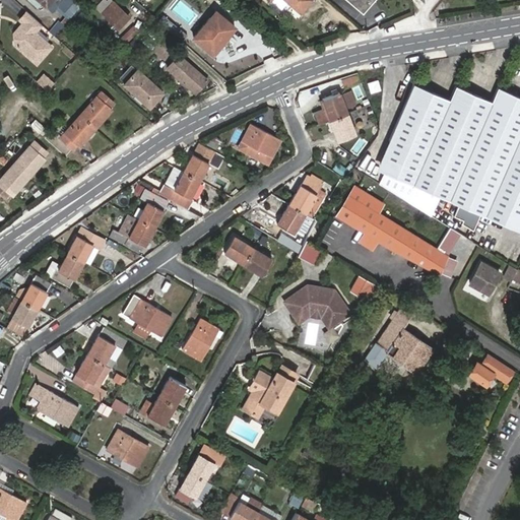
[(80,5),(74,0),(61,0),(58,4),(70,15),(80,5)]
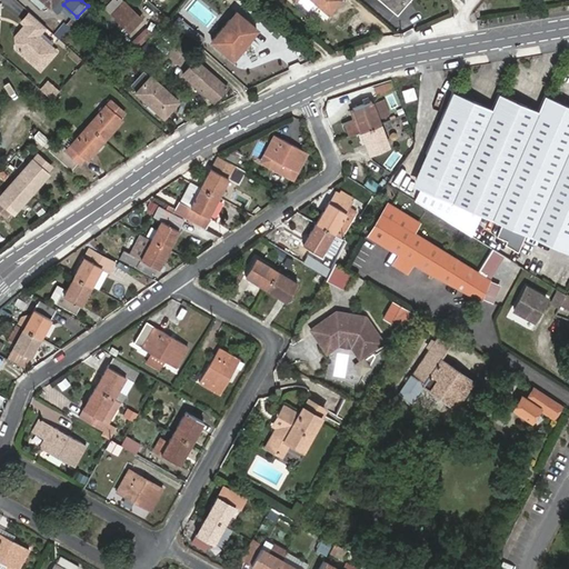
[(129,30),(141,18),(123,0),(122,1),(121,0),(119,2),(121,5),(112,15),(129,30)]
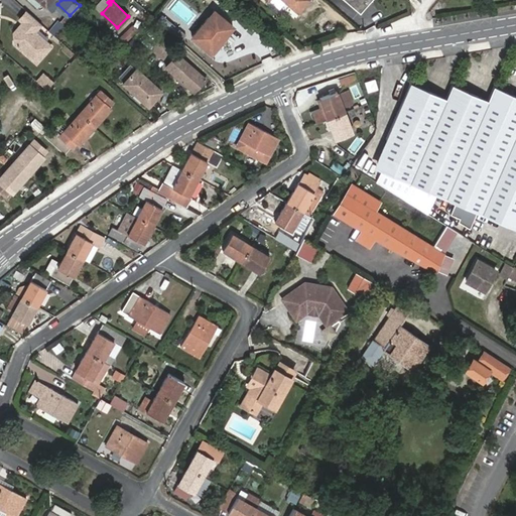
[(282,0),(299,13),(310,0),(269,0),(270,1),(271,0),(282,0)]
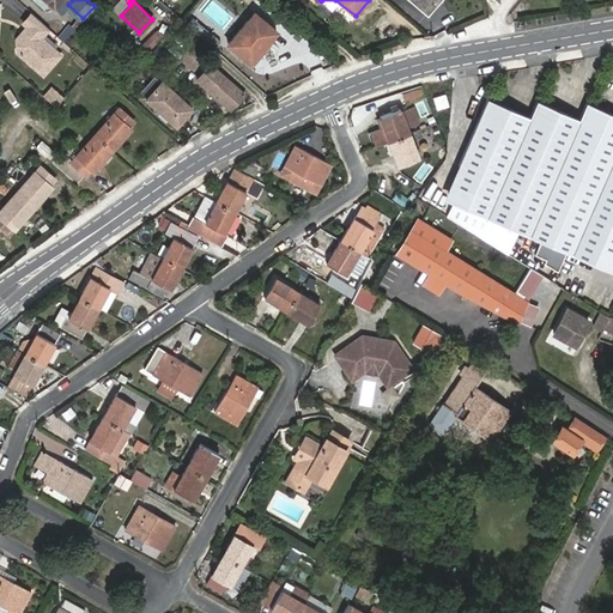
[(451,0),(408,0),(435,22),(451,0)]
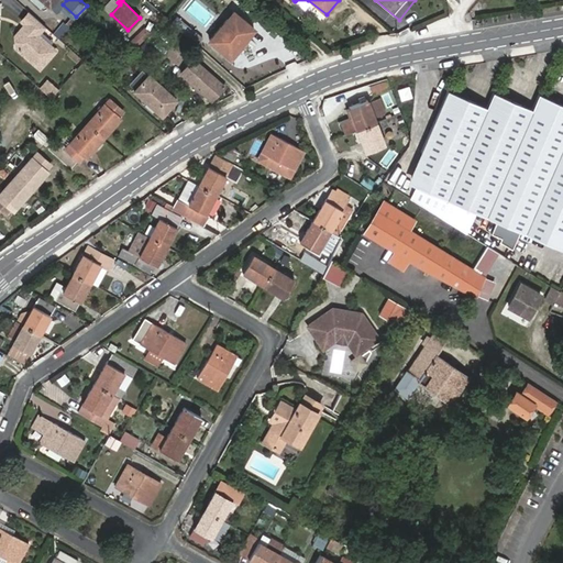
[(45,24),(29,10),(21,19),(24,22),(26,24),(23,29),(20,29),(14,34),(15,45),(40,67),(55,48),(37,33),(45,24)]
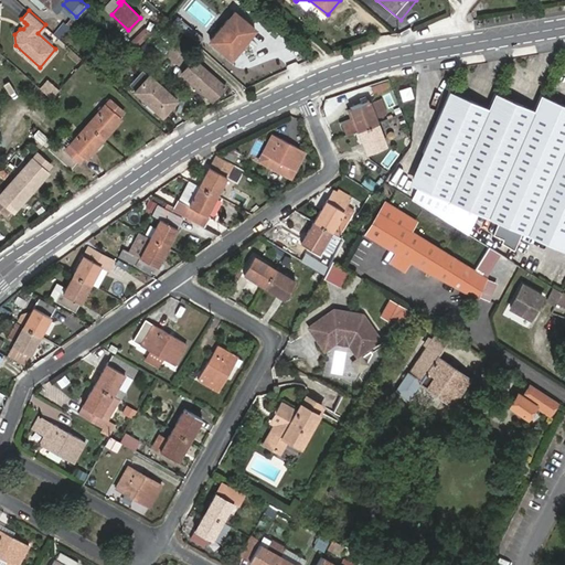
[(231,56),(255,28),(235,12),(212,40),(231,56)]
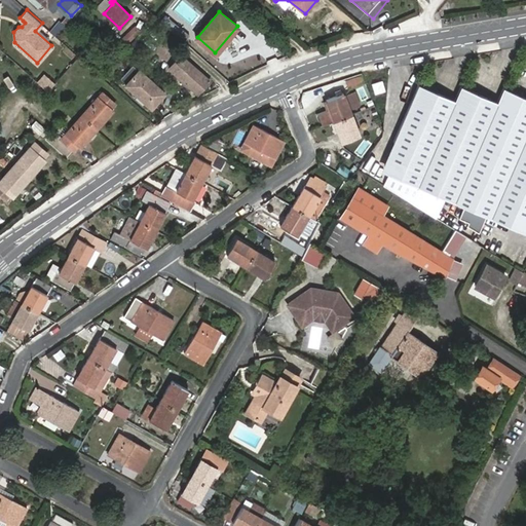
[(197,92),(210,79),(184,57),(178,63),(176,61),(170,68),(197,92)]
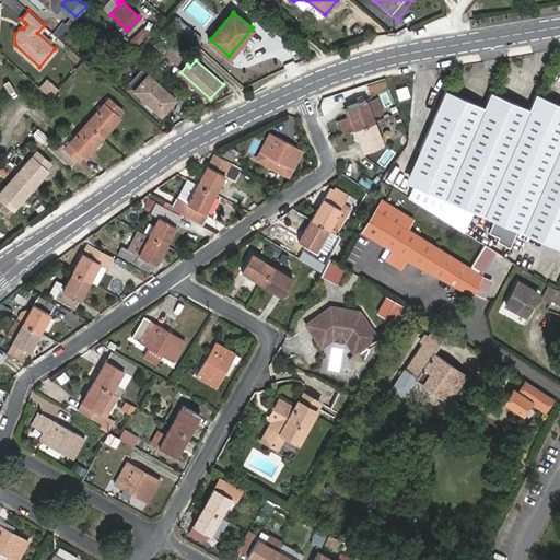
[(129,82),(136,88),(148,74),(141,69),(129,82)]
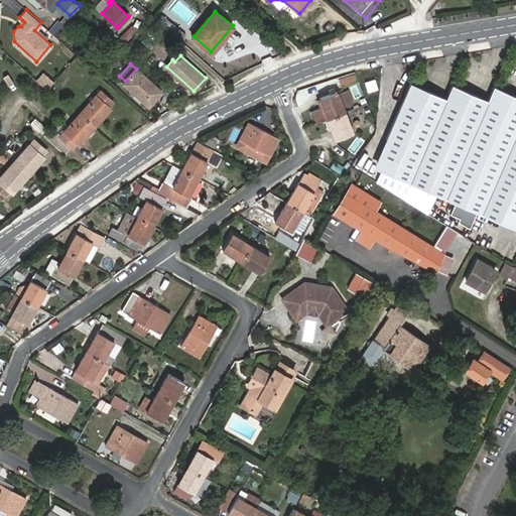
[(148,105),(162,90),(137,68),(136,69),(125,81),(124,82),(148,105)]
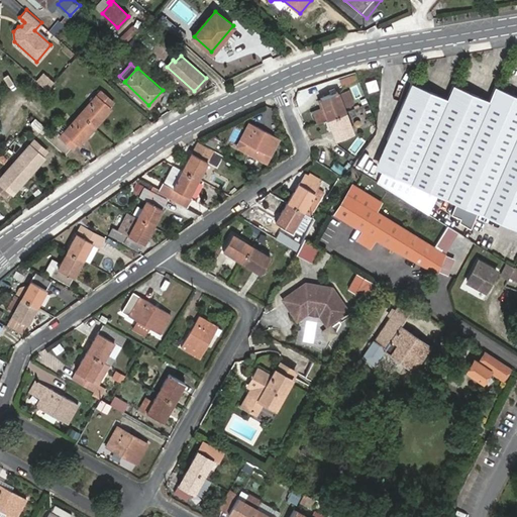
[(47,90),(55,82),(43,72),(36,80),(47,90)]
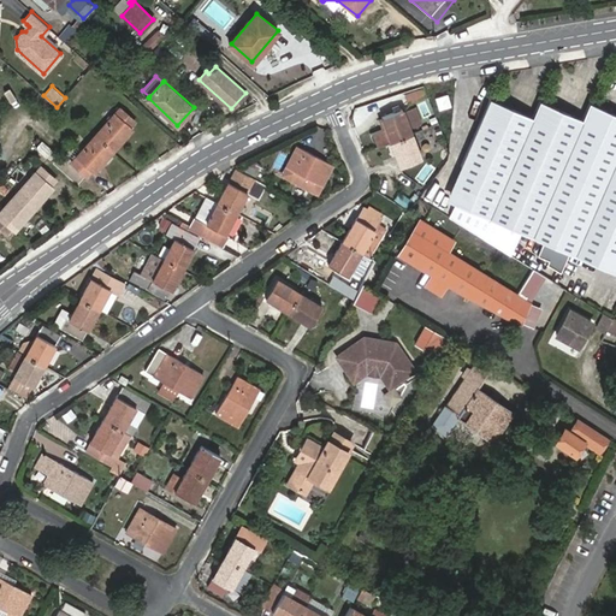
[(427,96),(424,88),(406,95),(409,104),(427,96)]
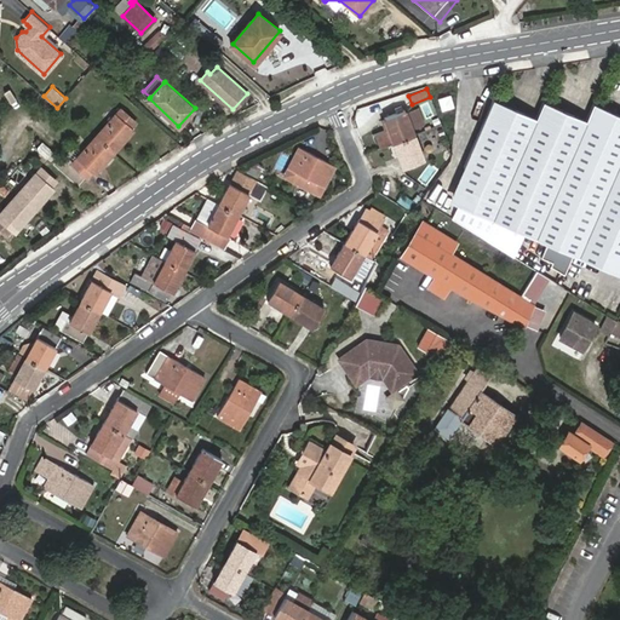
[(547,240),(610,110),(593,103),(586,119),(569,110),(541,98),(534,114),(521,108),(493,95),(461,160),(469,164),(454,195),(547,240)]
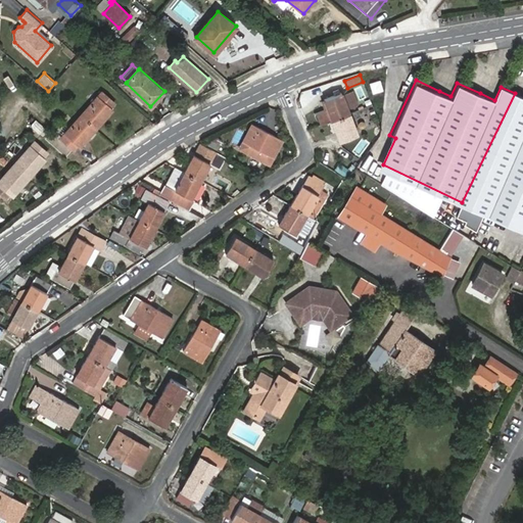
[(382,90),(380,81),(372,84),(374,93),(382,90)]
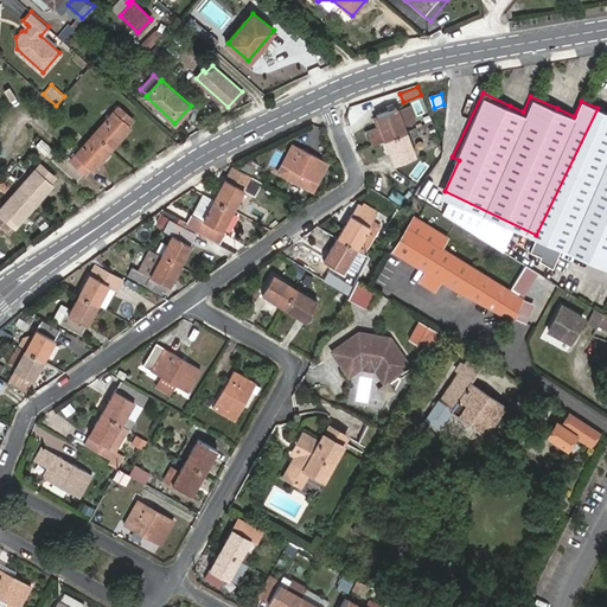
[(128,126),(134,119),(119,106),(70,159),(85,174),(91,168),(94,170),(131,127),(128,126)]
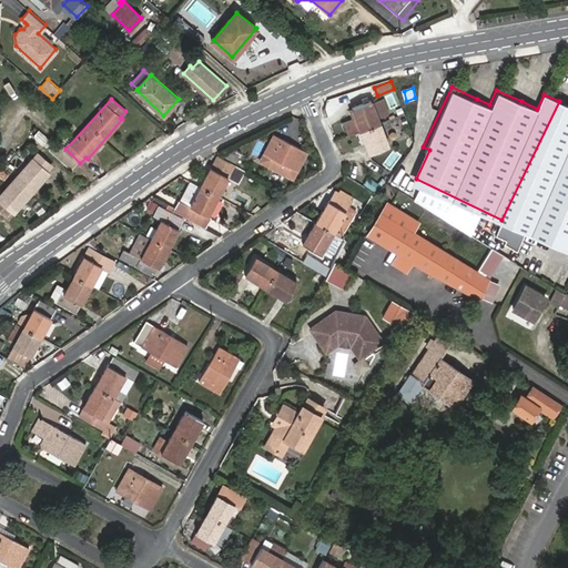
[(387,114),(382,100),(373,104),(376,114),(378,119),(387,114)]
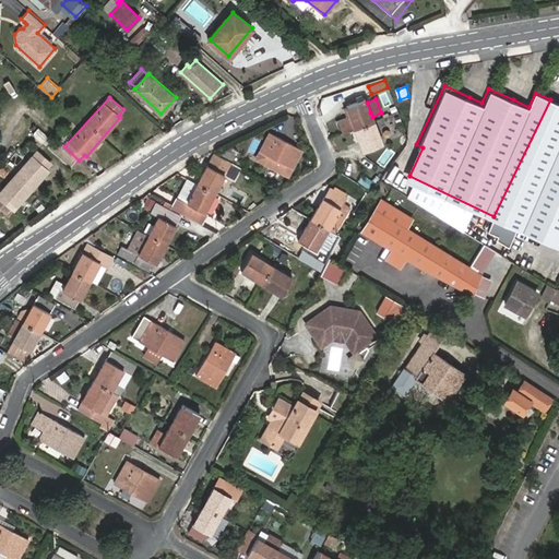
[(558,100),(550,99),(494,216),(487,229),(498,234),(496,237),(512,245),(520,227),(550,240),(558,221),(558,100)]
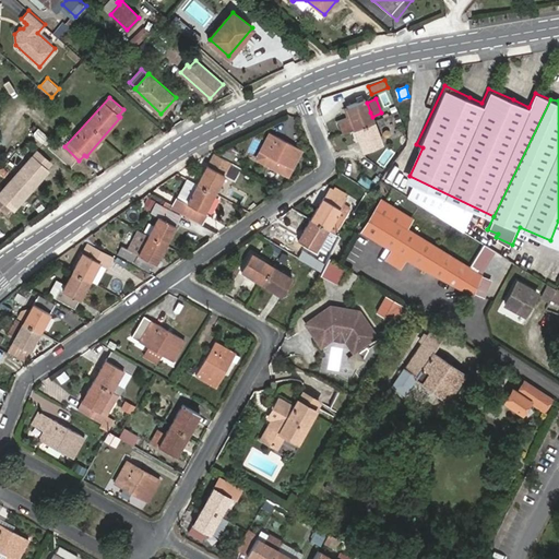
[(341,133),(356,129),(373,121),(372,117),(370,113),(367,103),(366,100),(347,107),(351,116),(347,117),(336,121),(341,133)]
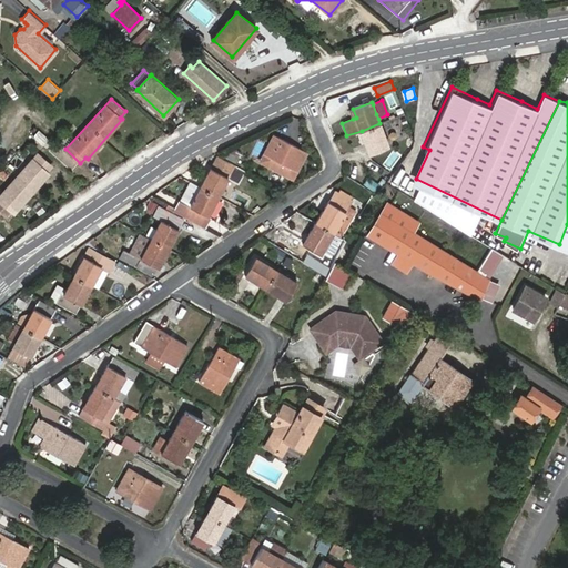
[(379,123),(362,131),(369,153),(388,146),(379,123)]
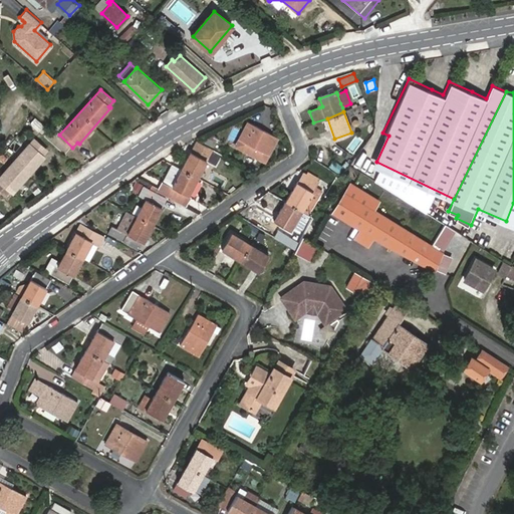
[(36,117),(30,123),(38,132),(44,125),(36,117)]
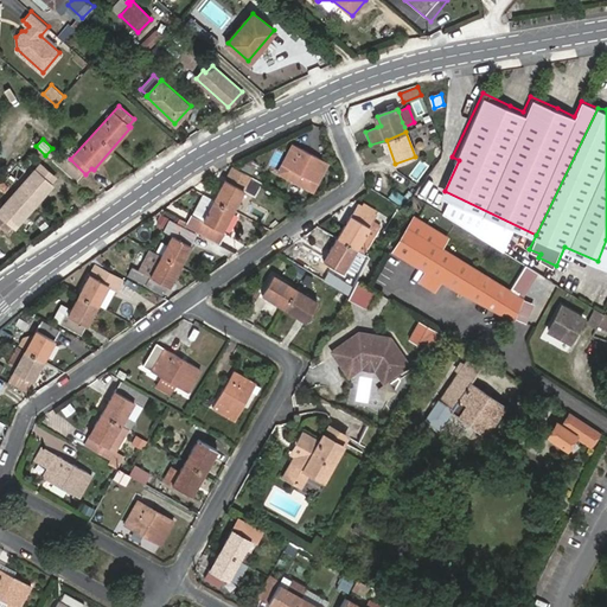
[(313,190),(327,163),(294,144),(279,171),(313,190)]
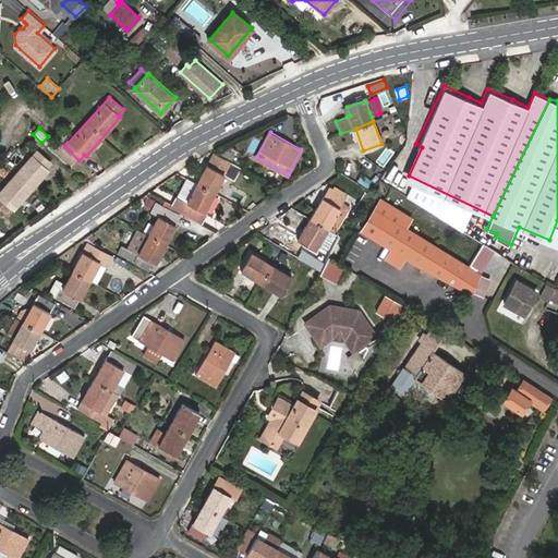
[(46,167),(50,162),(37,150),(0,191),(0,206),(7,213),(12,207),(13,208),(48,169),(46,167)]
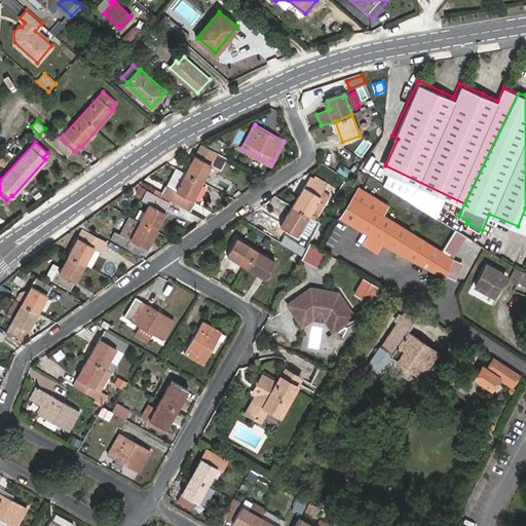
[(202,144),(187,173),(203,182),(213,165),(222,170),(228,158),(202,144)]
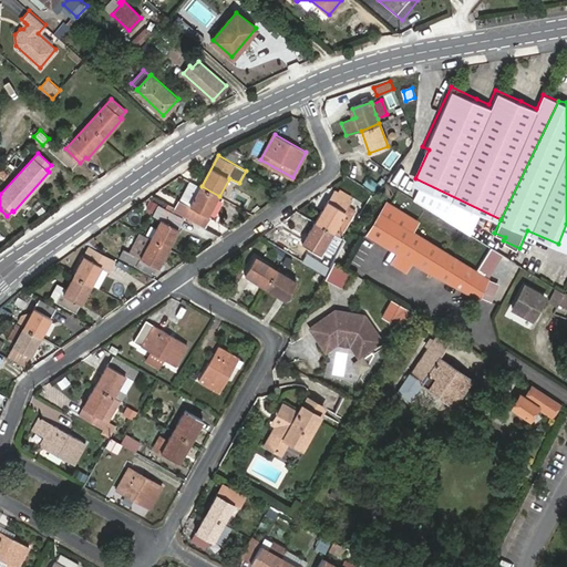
[(373,192),(379,185),(369,176),(363,183),(373,192)]
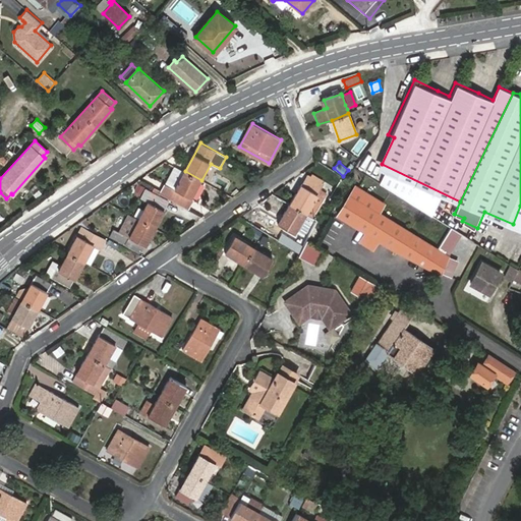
[(175,166),(165,184),(175,189),(185,171),(175,166)]
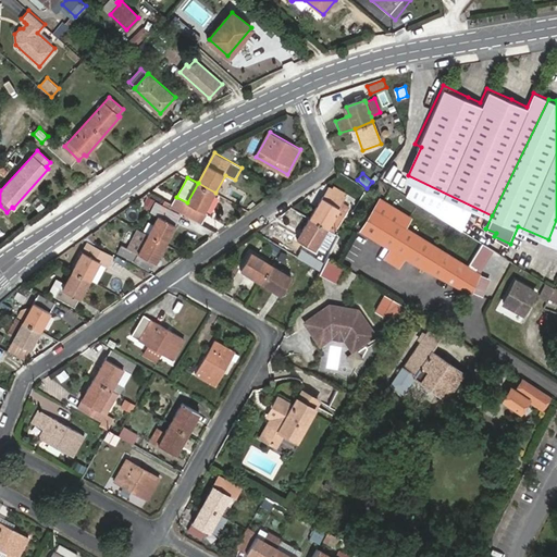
[(215,193),(198,183),(187,202),(176,197),(171,207),(199,221),(215,193)]
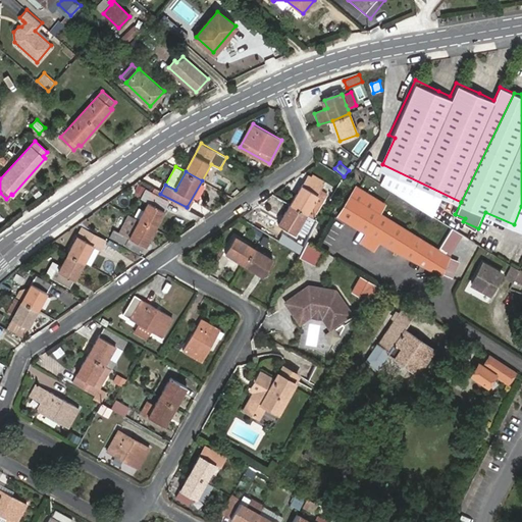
[(292,205),(307,214),(325,185),(322,184),(324,180),(314,175),(313,176),(310,175),(292,205)]
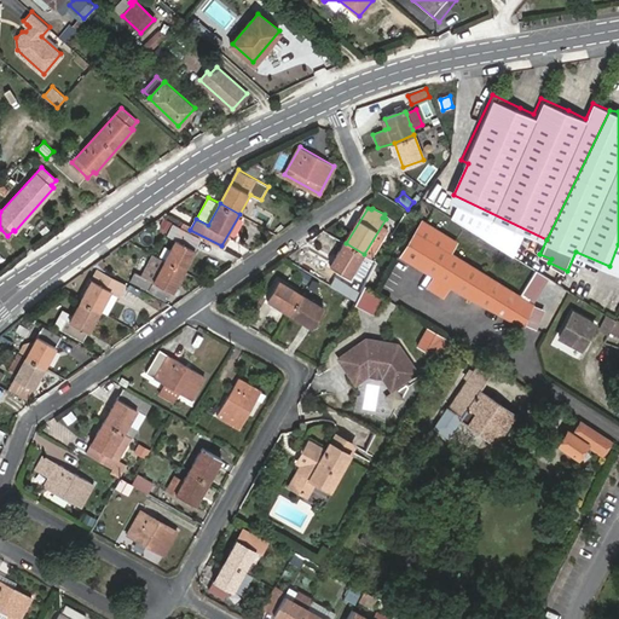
[(437,212),(433,218),(446,225),(450,219),(437,212)]
